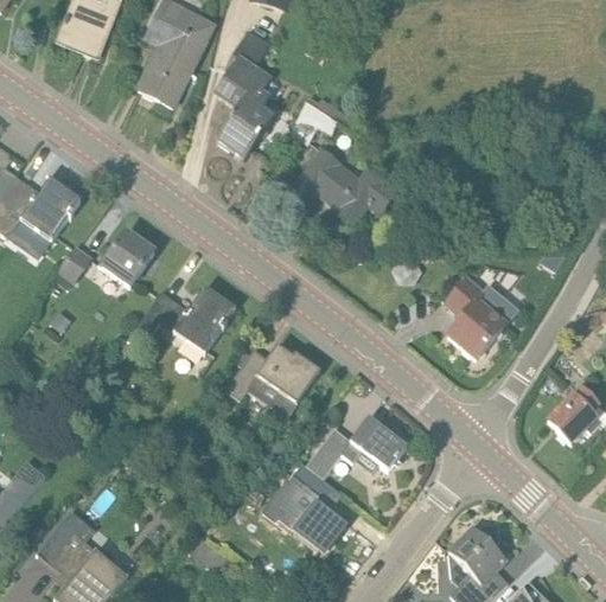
[(76,0),(63,34),(83,43),(81,50),(100,57),(121,0),(76,0)]
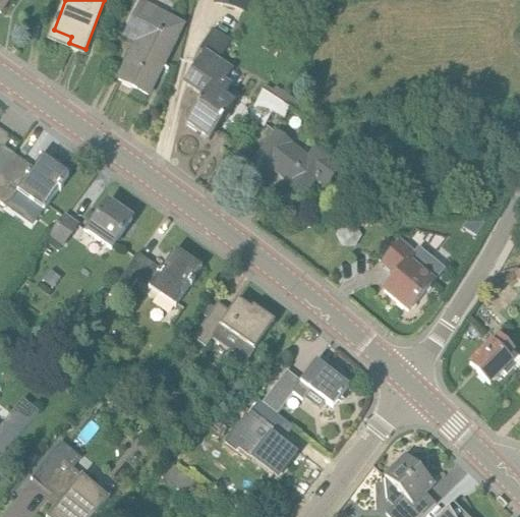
[(137,41),(120,76),(150,91),(184,20),(146,0),(140,0),(123,35),(137,41)]
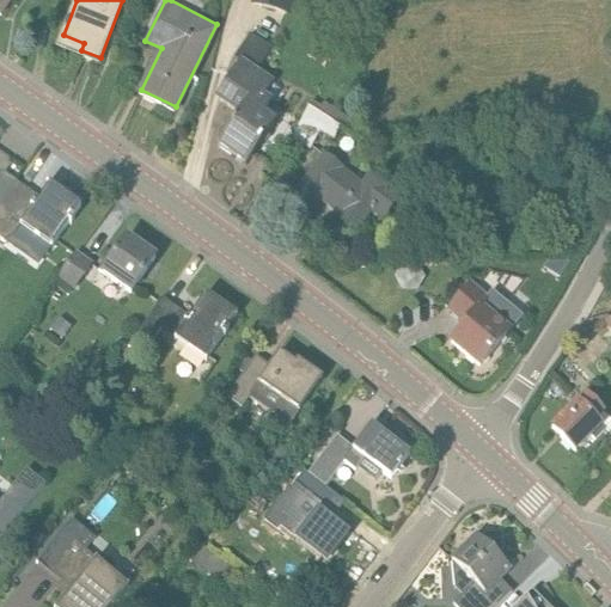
[(292,12),(294,0),(254,0),(254,1),(292,12)]
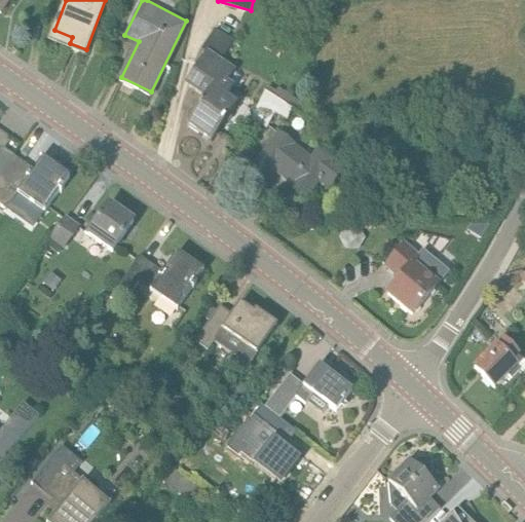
[(192,82),(209,94),(222,73),(224,74),(231,63),(223,57),(236,37),(218,25),(204,45),(210,48),(194,71),(197,73),(192,82)]
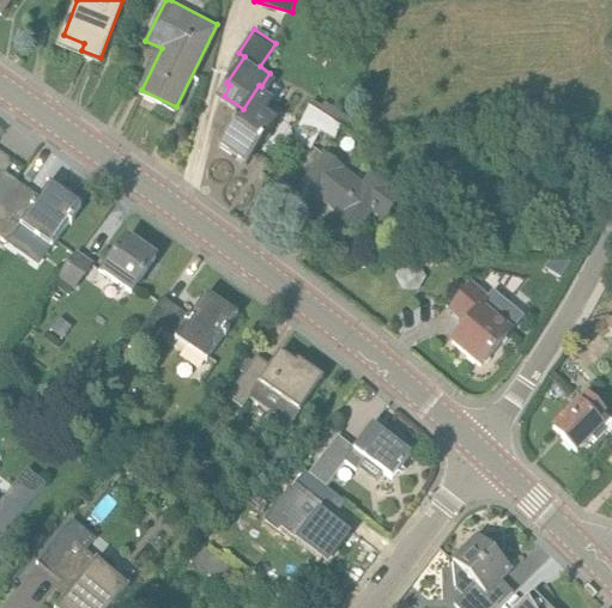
[(274,96),(261,86),(259,85),(243,109),(220,141),(248,160),(278,117),(266,109),(274,96)]
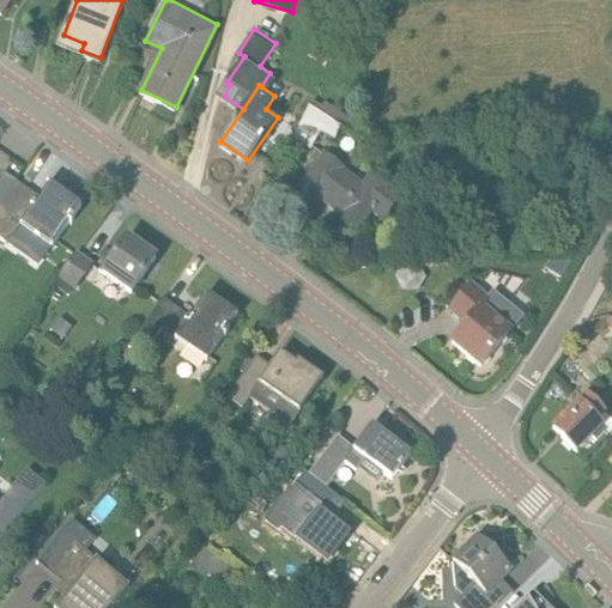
[(314,97),(310,103),(292,137),(311,146),(321,128),(335,137),(341,123),(358,135),(361,121),(325,98),(322,103),(314,97)]
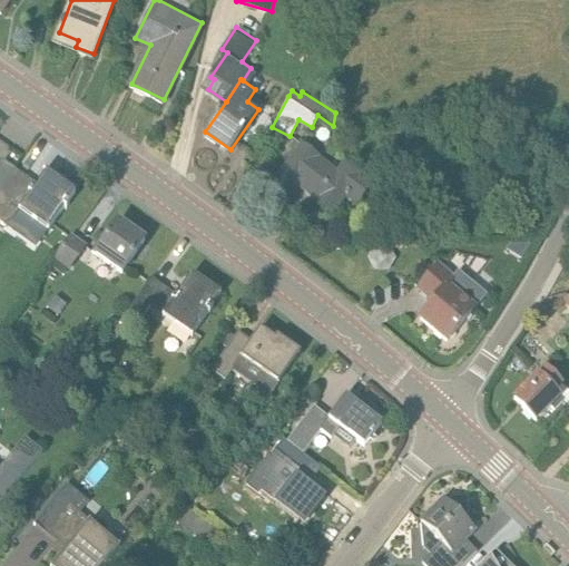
[(304,140),(274,181),(291,193),(300,181),(319,195),(317,197),(334,210),(345,194),(356,204),(375,179),(362,169),(345,156),(337,167),(304,140)]
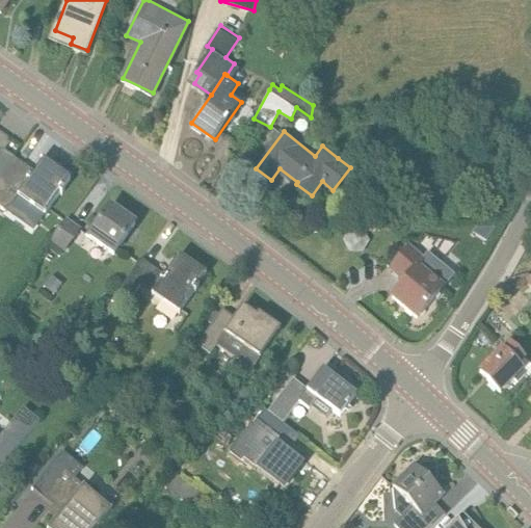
[(0,176),(15,155),(3,147),(0,152),(0,176)]
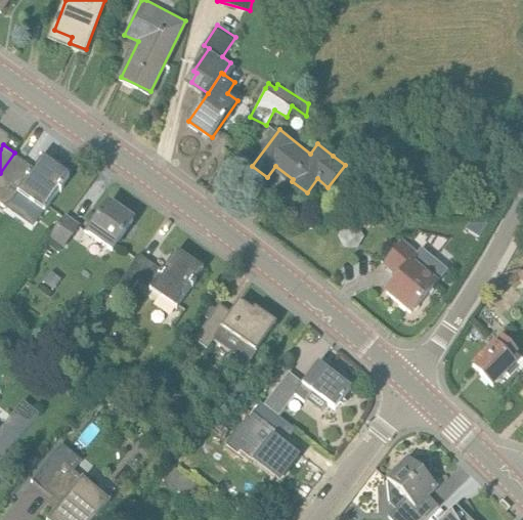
[(43,153),(33,166),(14,153),(0,173),(0,200),(5,204),(14,198),(19,190),(45,209),(59,188),(61,188),(64,184),(63,183),(71,172),(43,153)]
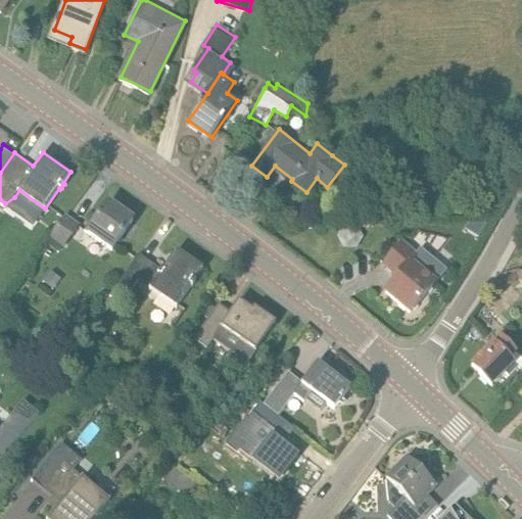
[(85,228),(89,231),(88,232),(112,249),(135,217),(110,199),(98,217),(94,215),(85,228)]
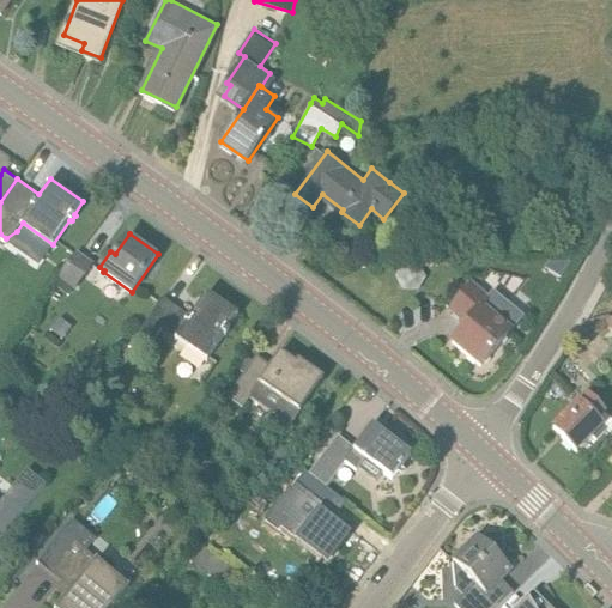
[(95,260),(77,248),(58,274),(60,275),(55,283),(68,292),(73,286),(76,287),(95,260)]
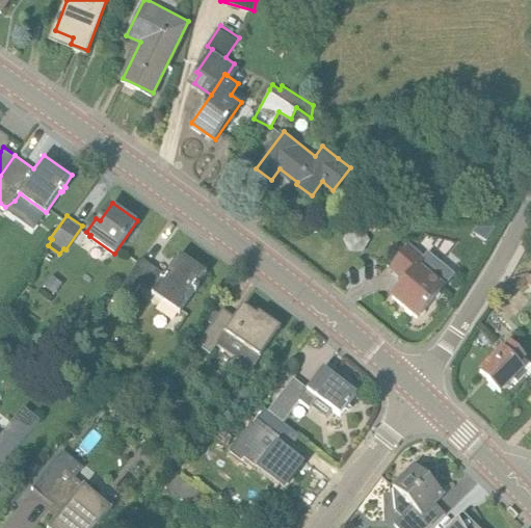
[(364,226),(350,225),(343,236),(349,248),(363,249),(370,238),(364,226)]
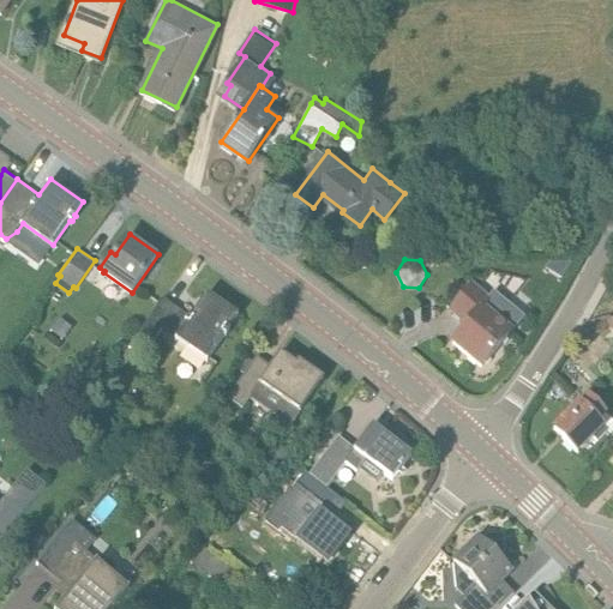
[(514,327),(485,303),(491,296),(474,282),(454,306),(470,320),(455,337),(484,361),(514,327)]
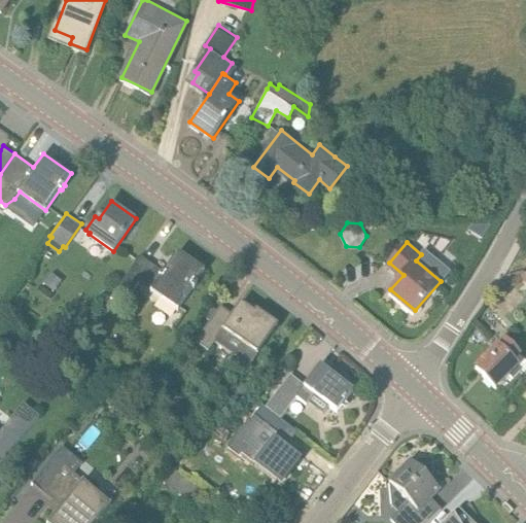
[(179,248),(165,270),(151,289),(178,308),(207,268),(179,248)]
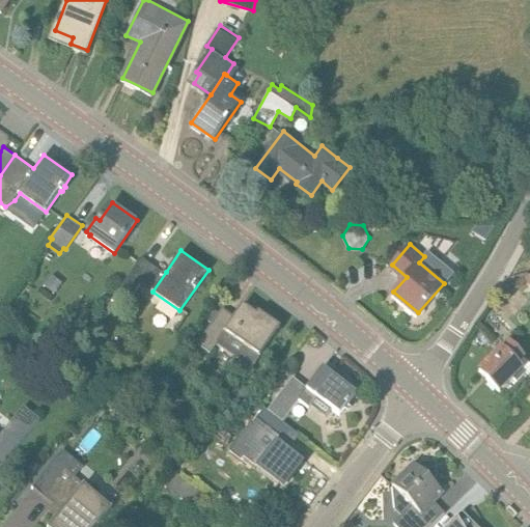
[(124,306),(140,282),(152,264),(141,255),(112,299),(105,308),(108,310),(117,315),(123,305),(124,306)]
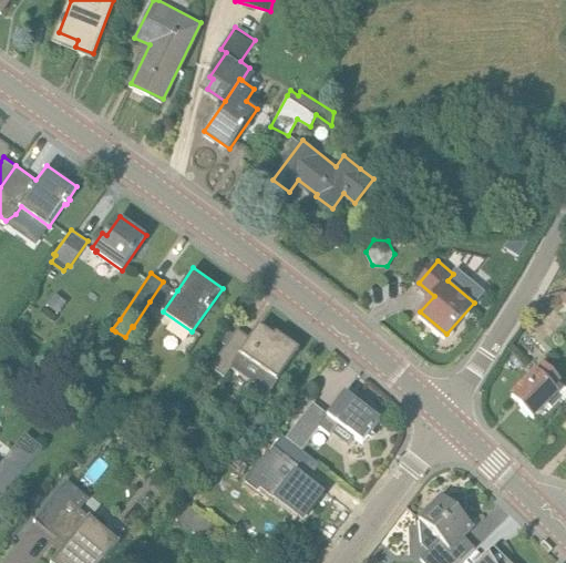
[(279,379),(301,347),(277,329),(275,333),(260,323),(251,336),(240,328),(236,335),(229,345),(214,367),(225,375),(232,365),(269,390),(278,378),(279,379)]
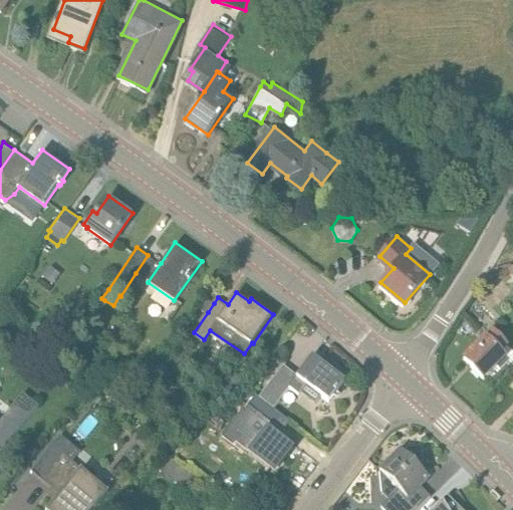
[(208,312),(214,303),(206,298),(200,307),(208,312)]
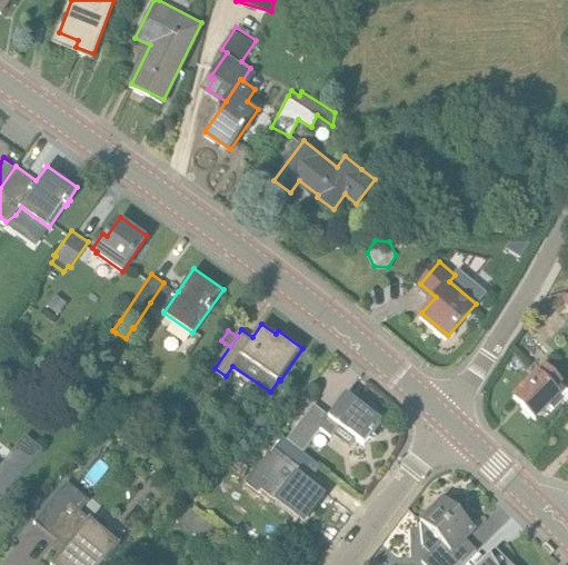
[(559,390),(567,383),(548,364),(540,372),(539,369),(515,394),(537,415),(549,402),(554,406),(564,397),(559,393),(560,390),(559,390)]
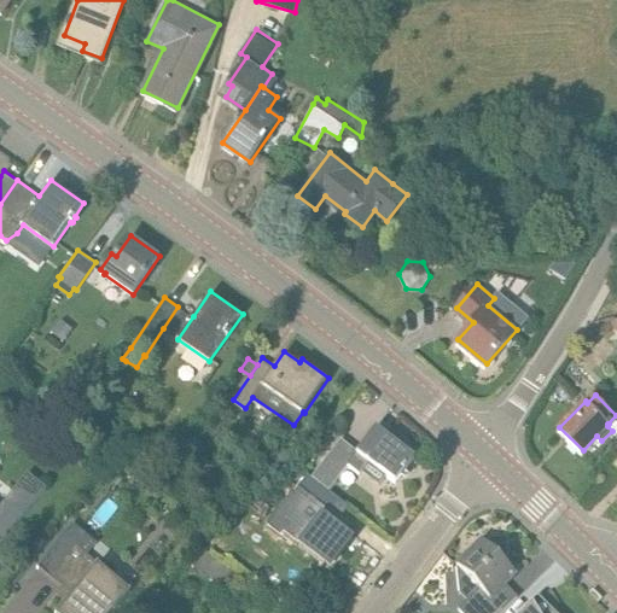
[(386,435),(376,426),(358,449),(341,436),(312,474),(330,488),(348,462),(359,471),(370,457),(397,478),(417,453),(389,431),(386,435)]
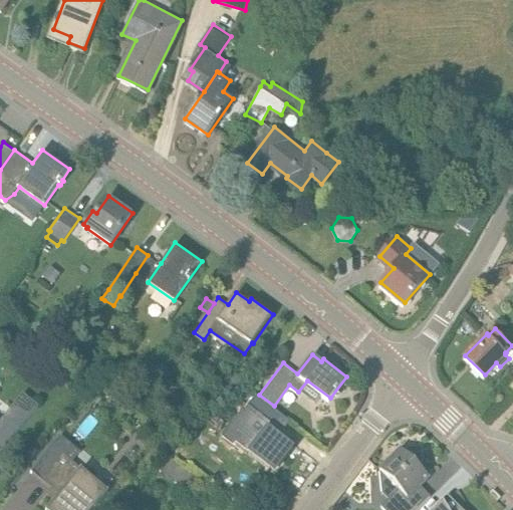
[(0,452),(39,404),(23,391),(0,419),(0,418),(0,452)]
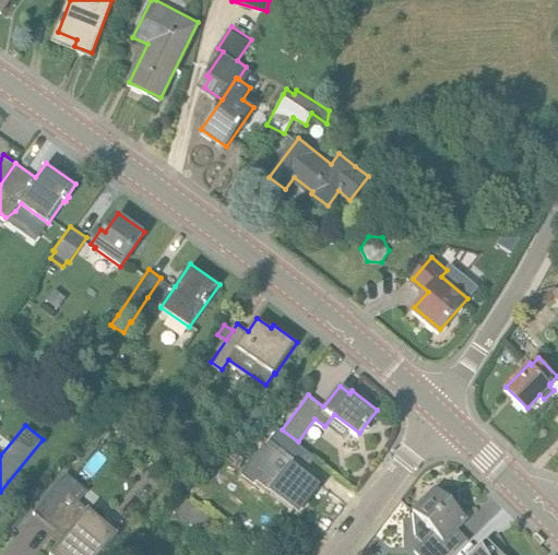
[(279,426),(270,438),(298,461),(308,450),(298,441),(282,429),(279,426)]
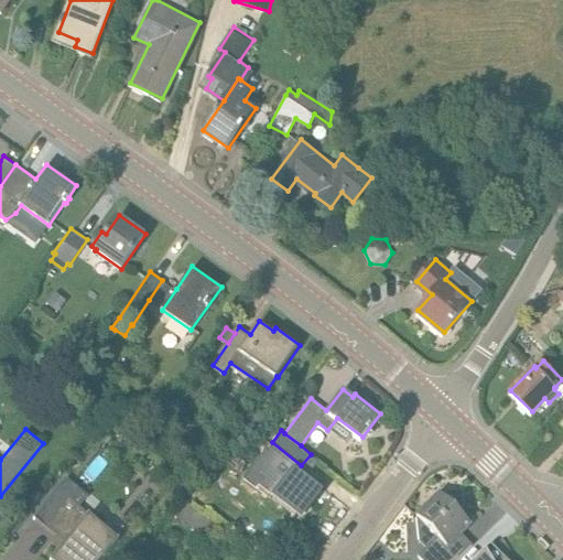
[(323,488),(293,466),(291,469),(273,493),(298,510),(307,497),(313,501),(323,488)]
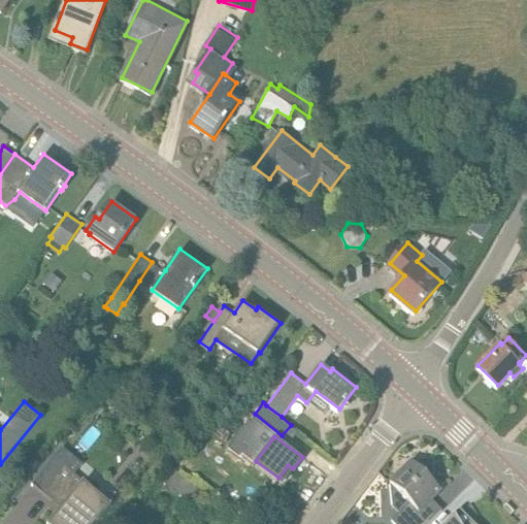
[(160,453),(168,460),(178,448),(170,440),(160,453)]
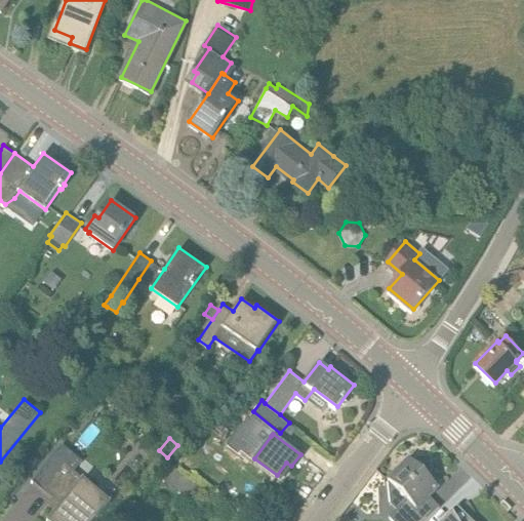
[(391,475),(389,477),(388,479),(390,501),(397,508),(391,514),(397,520),(422,520),(441,504),(431,493),(440,484),(410,455),(398,469),(391,469),(391,475)]
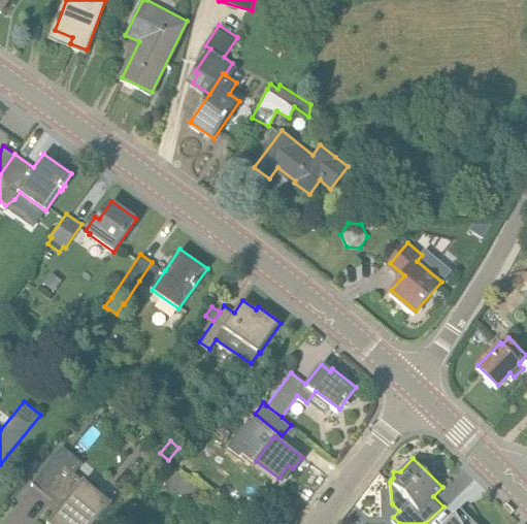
[(95,523),(111,503),(64,463),(44,488),(55,497),(57,494),(65,501),(50,521),(54,523),(95,523)]
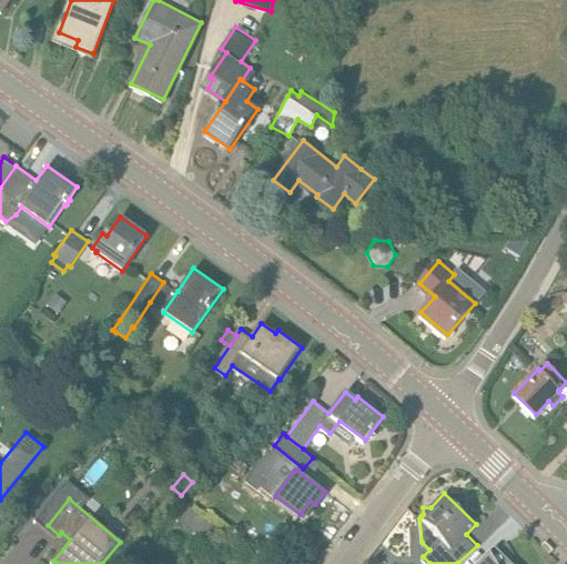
[(185,502),(174,516),(206,541),(216,525),(185,502)]
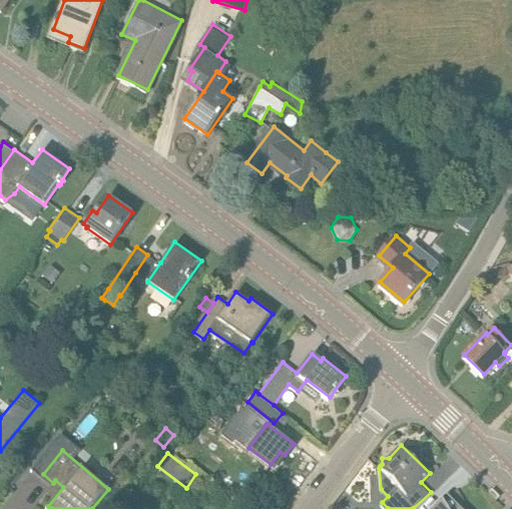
[(465,508),(448,492),(430,508),(465,508)]
